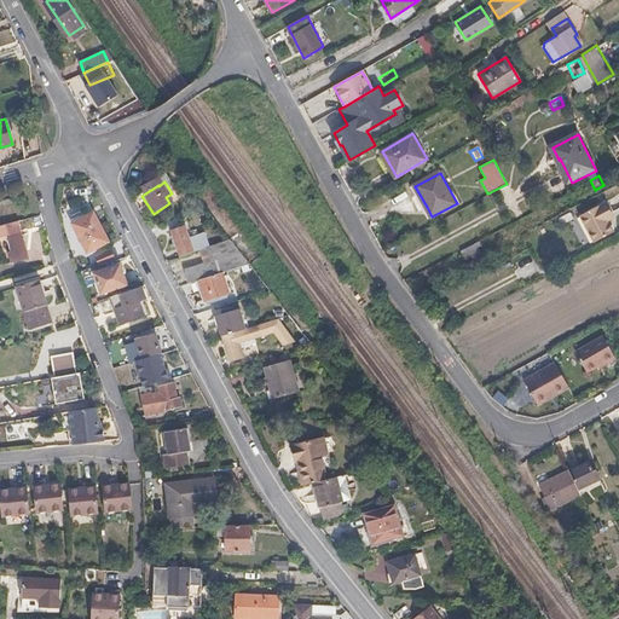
[(202,202),(192,189),(186,194),(195,207),(202,202)]
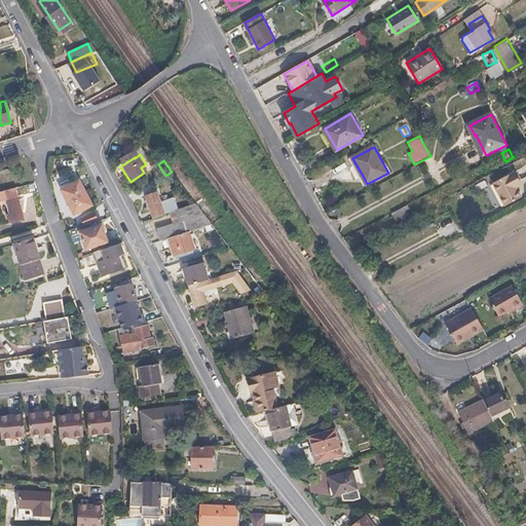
[(520,184),(513,172),(493,182),(504,203),(522,195),(517,186),(520,184)]
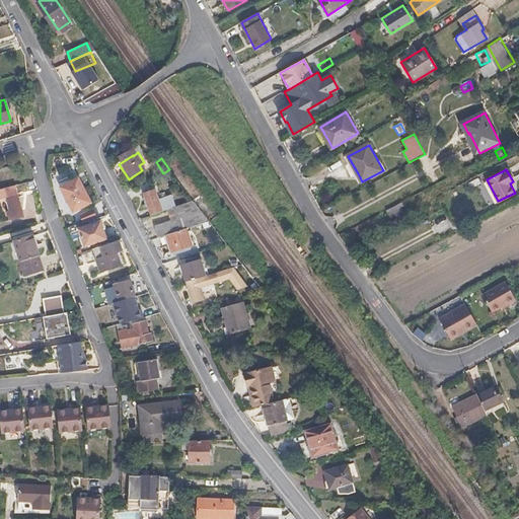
[(90,202),(78,177),(60,188),(72,212),(90,202)]
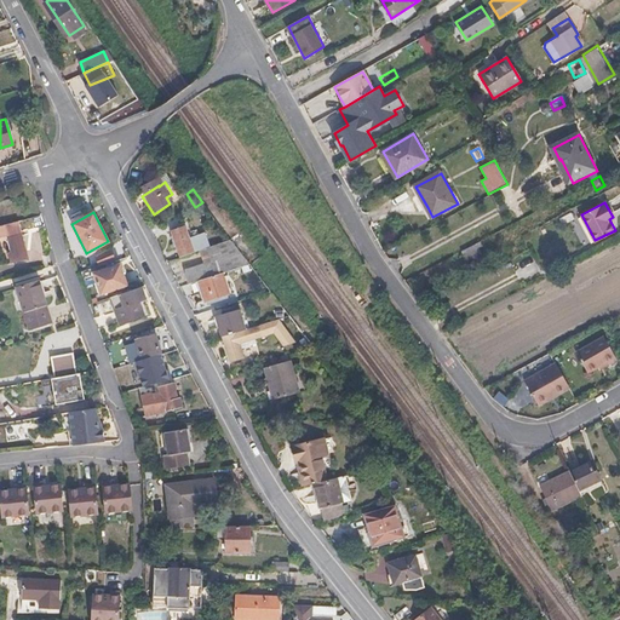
[(30,256),(22,222),(22,219),(0,224),(0,235),(7,234),(15,260),(30,256)]
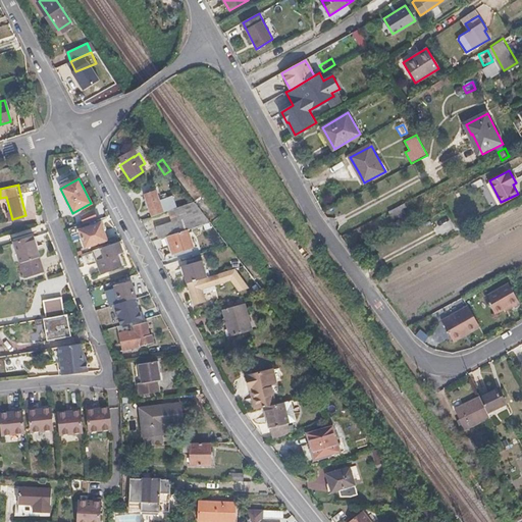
[(158,203),(154,192),(143,196),(151,217),(168,210),(165,201),(158,203)]
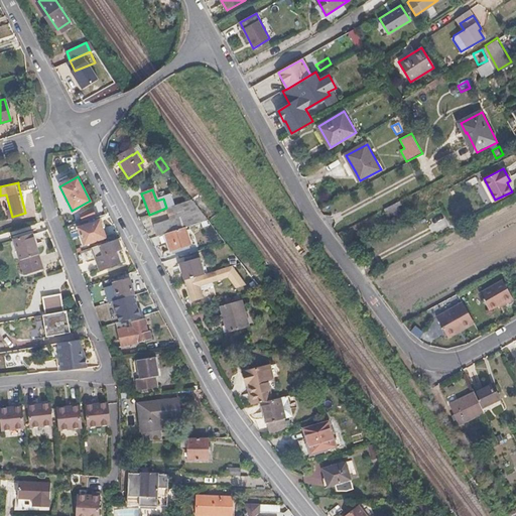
[(171,207),(177,220),(154,227),(157,237),(166,234),(172,251),(173,251),(173,254),(191,248),(190,245),(185,227),(209,219),(198,205),(192,199),(171,207)]
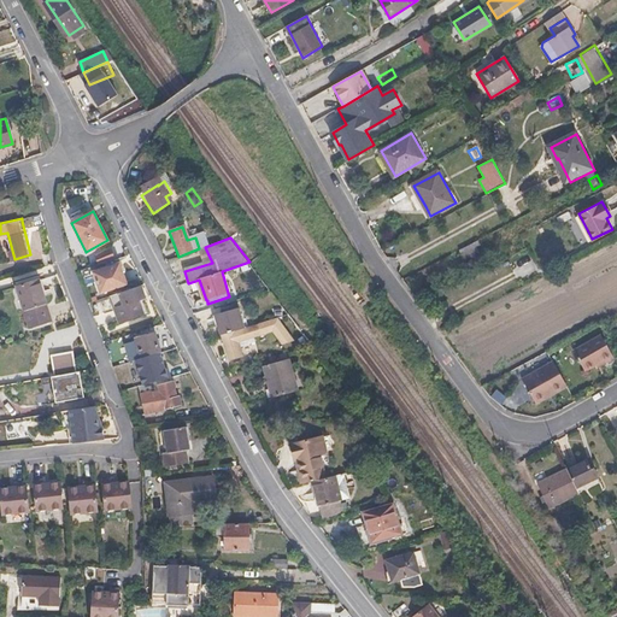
[(464,257),(479,250),(476,246),(480,244),(479,240),(459,250),(464,257)]
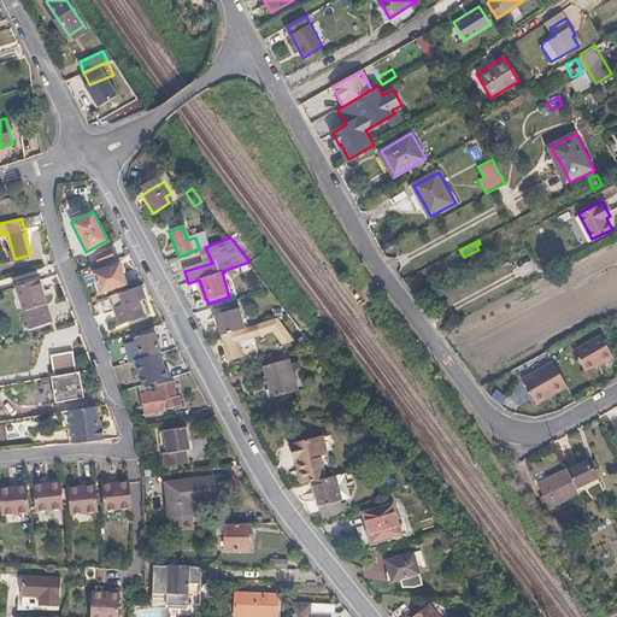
[(115,260),(111,248),(94,257),(97,265),(115,260)]
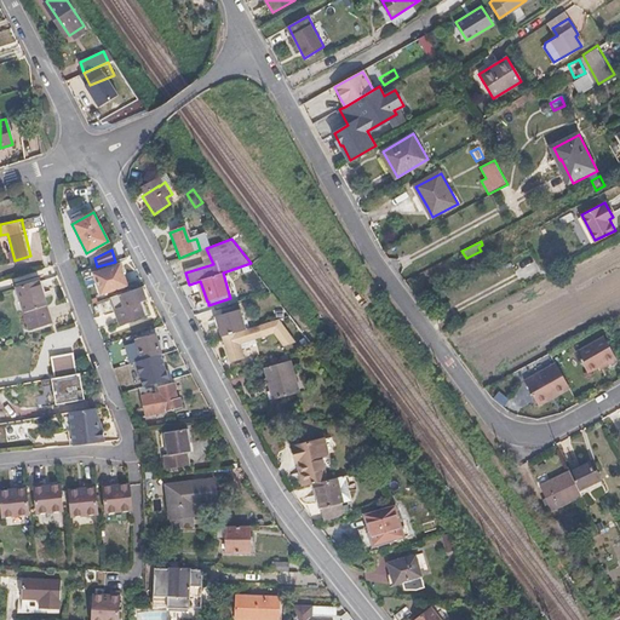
[(126,285),(119,264),(93,273),(101,293),(126,285)]
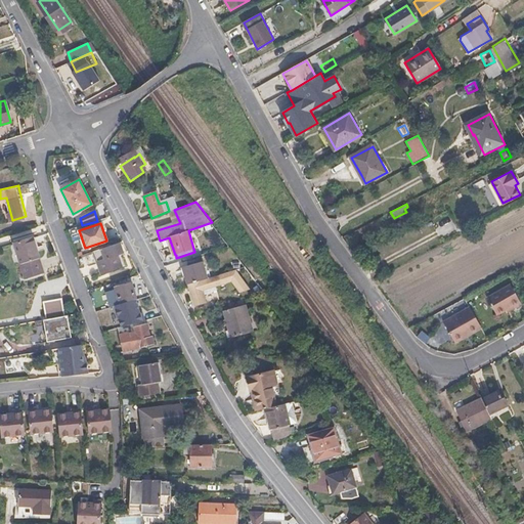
[(15,244),(22,265),(26,277),(44,272),(33,237),(15,244)]
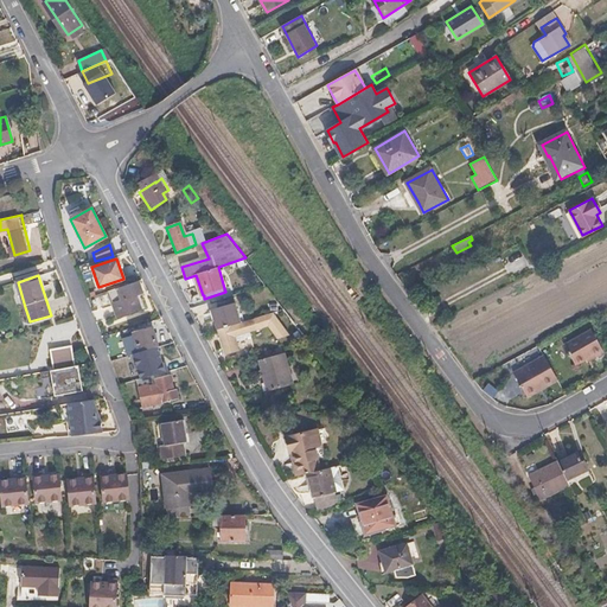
[(138,294),(142,293),(138,280),(108,292),(117,318),(142,310),(138,294)]
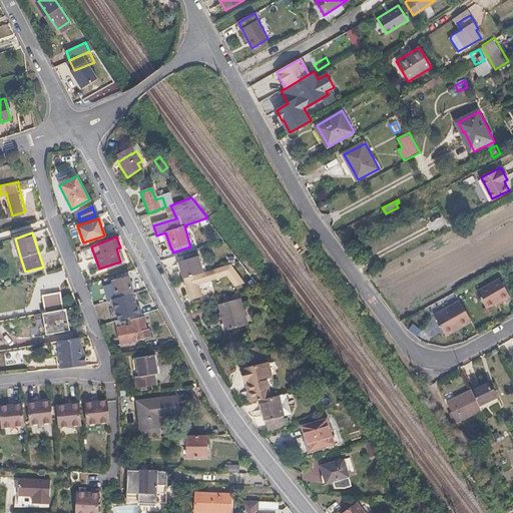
[(231,265),(215,243),(206,246),(222,267),(231,265)]
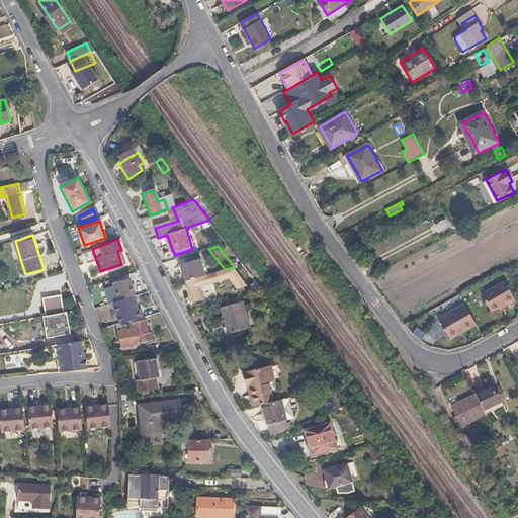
[(205,275),(200,259),(182,264),(187,280),(205,275)]
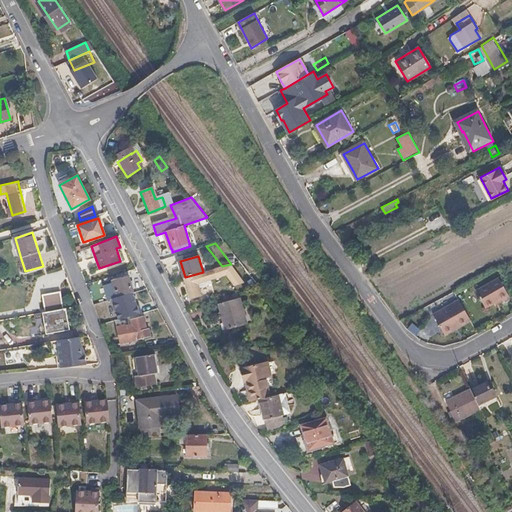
[(248,287),(231,264),(222,266),(235,283),(228,286),(232,292),(248,287)]
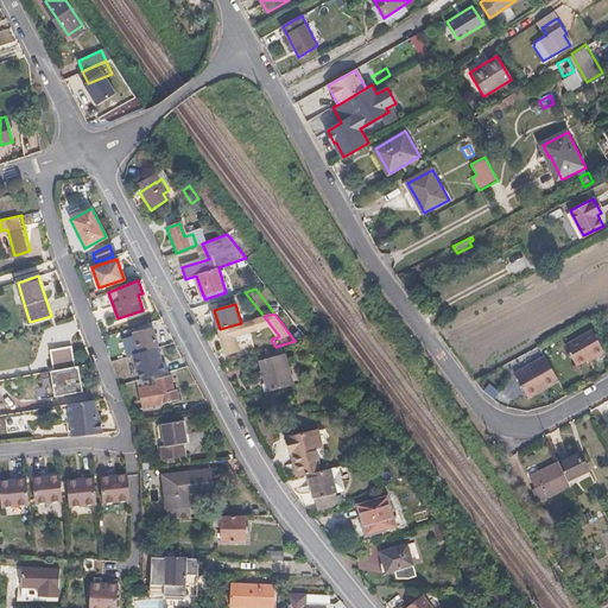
[(240,350),(235,335),(257,329),(254,320),(241,323),(220,329),(227,354),(240,350)]
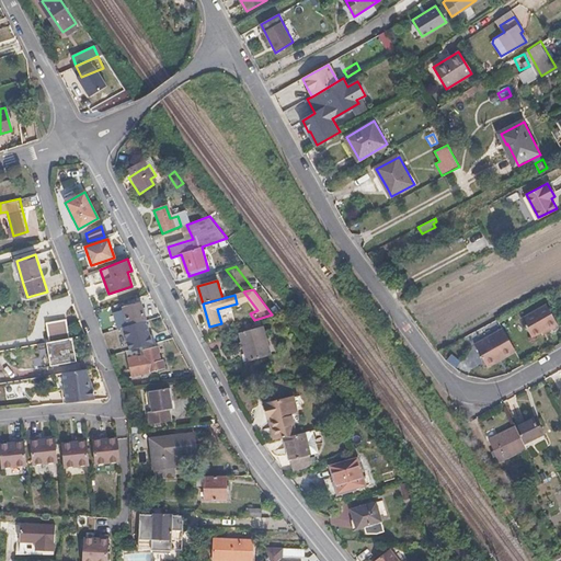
[(145,315),(141,302),(124,308),(128,320),(145,315)]
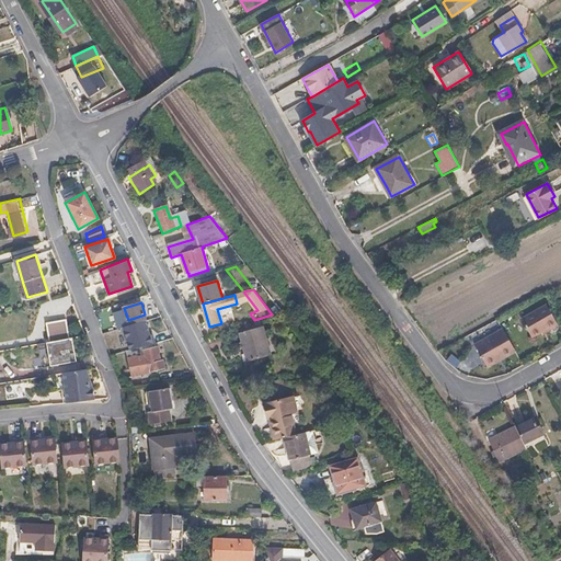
[(560,324),(550,305),(524,319),(533,338),(542,331),(545,334),(560,324)]
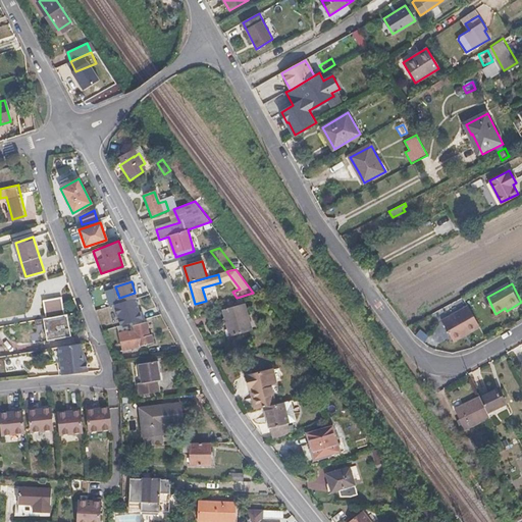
[(69,315),(65,297),(47,300),(51,318),(38,320),(39,325),(49,323),(52,341),(74,336),(71,314),(69,315)]
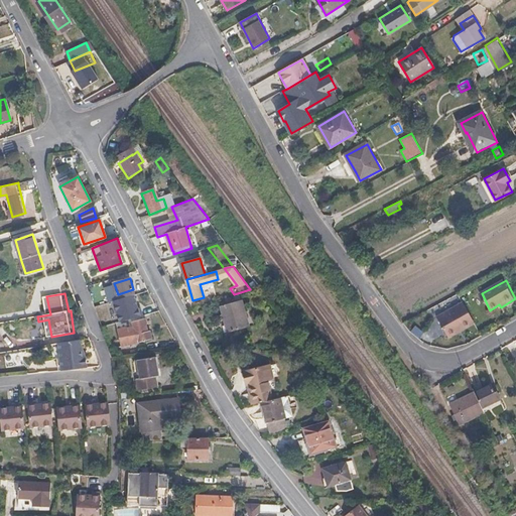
[(135,294),(115,301),(121,323),(144,316),(141,306),(139,307),(135,294)]
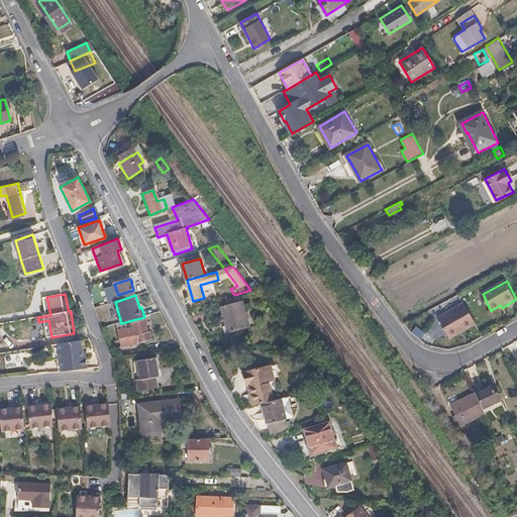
[(248,328),(240,300),(220,306),(227,333),(248,328)]
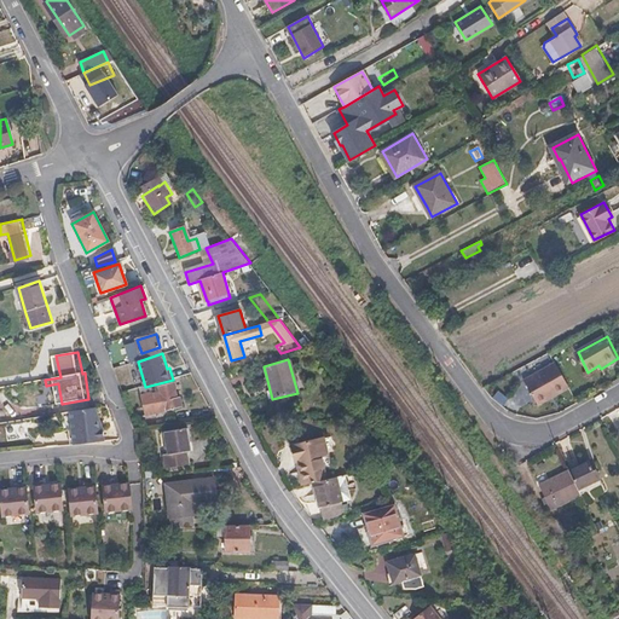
[(526,380),(537,401),(539,405),(571,388),(557,363),(526,380)]
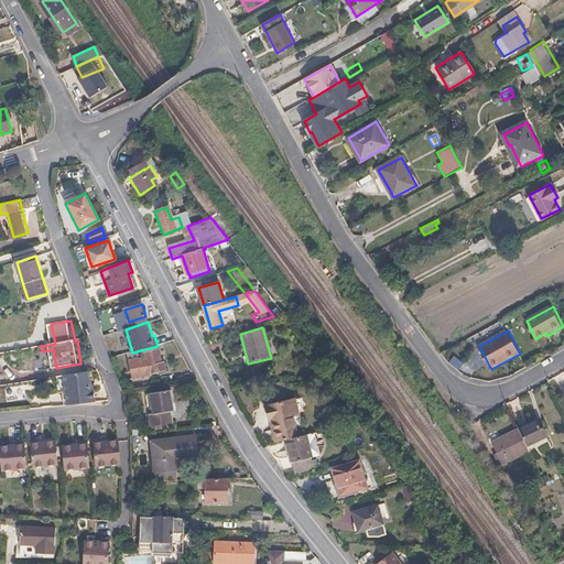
[(123,356),(121,348),(112,350),(115,358),(123,356)]
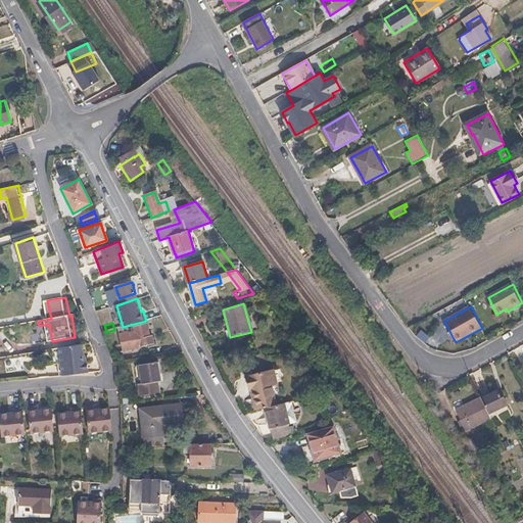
[(154,344),(152,335),(150,336),(146,324),(136,327),(136,330),(120,335),(124,352),(154,344)]
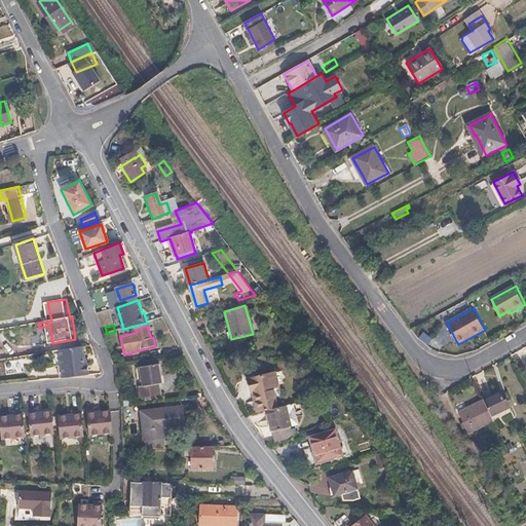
[(87,372),(94,370),(94,369),(92,365),(84,347),(55,352),(58,367),(65,365),(66,374),(87,372)]
